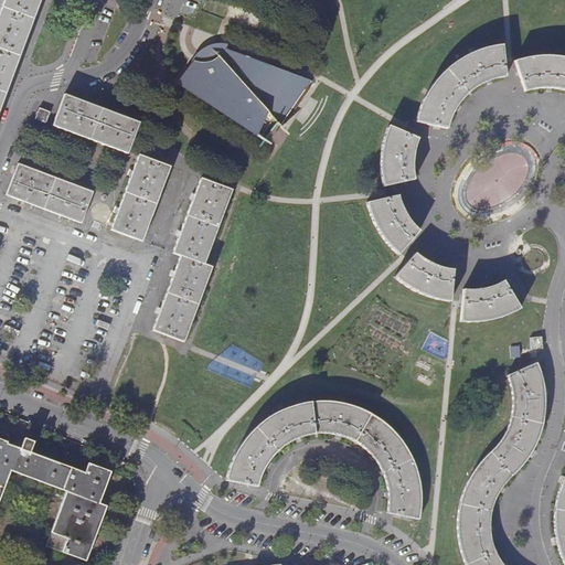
[(0,108),(40,0),(4,0),(0,13),(0,108)]
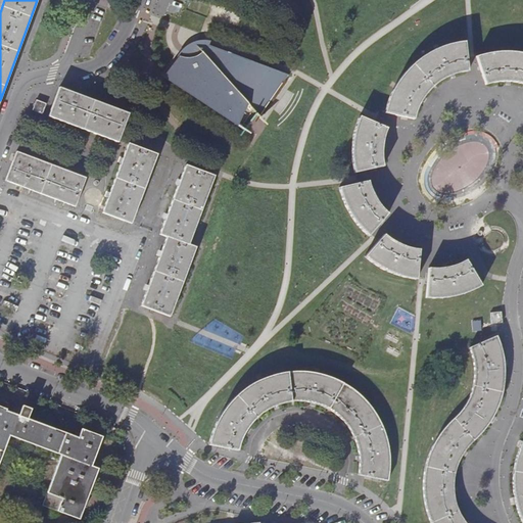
[(177,56),(180,58),(181,57),(182,57),(184,57),(186,56),(189,56),(192,55),(194,54),(198,52),(201,51),(203,49),(206,47),(208,45),(209,45),(210,41),(208,41),(206,41),(204,40),(201,40),(199,41),(196,41),(193,42),(190,43),(188,45),(186,46),(184,48),(182,50),(180,52),(178,54),(177,56)]
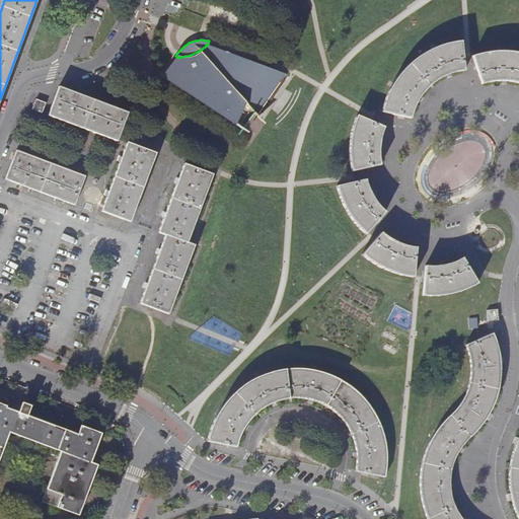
[(386,99),(383,112),(412,118),(417,102),(422,94),(427,89),(433,83),(439,79),(446,75),(454,73),(464,71),(462,57),(461,43),(451,45),(442,48),(434,51),(425,55),(418,61),(410,66),(400,76),(393,86),(386,99)]
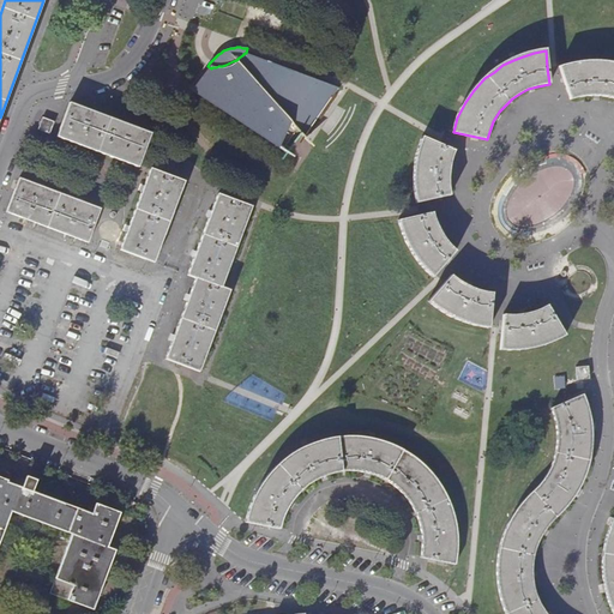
[(211,68),(196,90),(287,152),(300,134),(304,138),(337,88),(246,53),(245,53),(242,55),(239,58),(236,60),(233,61),(228,64),(226,65),(222,66),(218,66),(216,67),(214,67),(212,67),(211,68)]
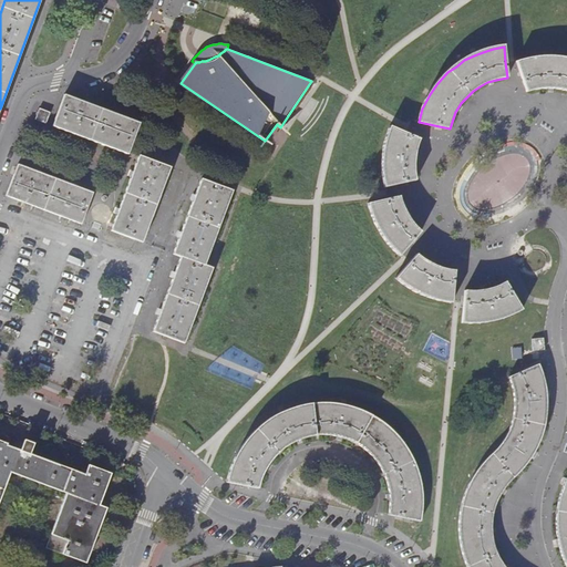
[(528,58),(516,60),(527,92),(539,89),(550,88),(562,90),(566,91),(566,58),(553,55),(540,55),(528,58)]
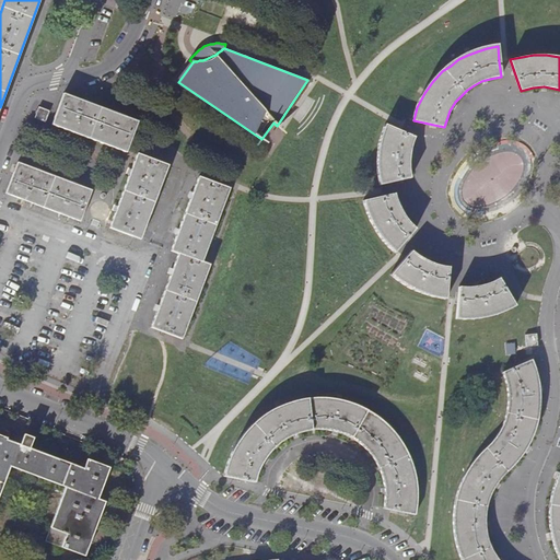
[(66,95),(65,94),(54,125),(127,151),(138,121),(66,95)]
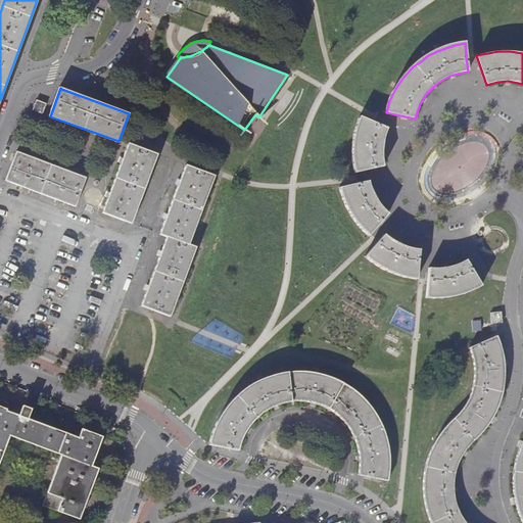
[(47,104),(37,100),(33,109),(43,113),(47,104)]
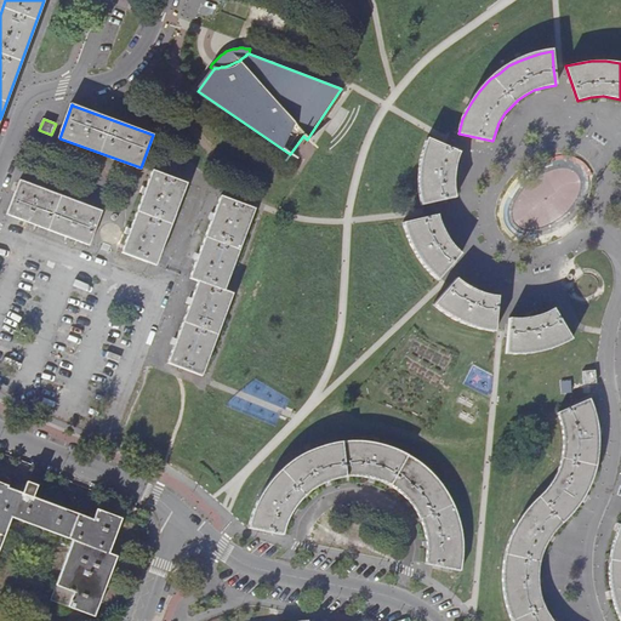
[(460,151),(428,138),(421,160),(420,172),(420,189),(422,206),(456,198),(455,191),(455,177),(456,166),(460,151)]
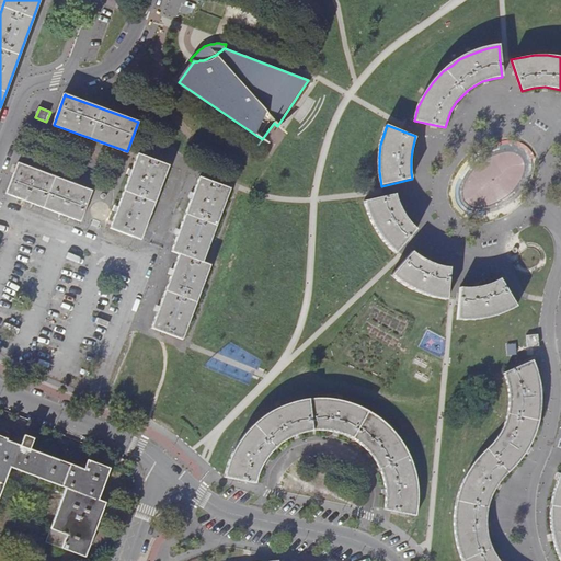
[(169,164),(139,155),(112,229),(141,239),(169,164)]
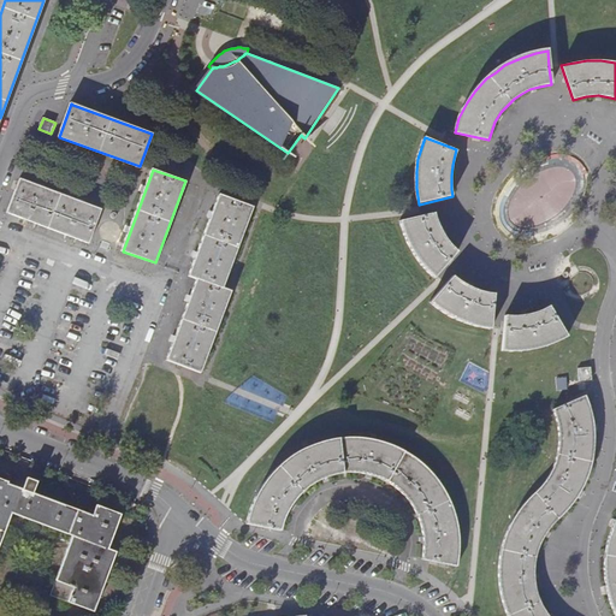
[(9,213),(89,243),(102,211),(22,179),(9,213)]
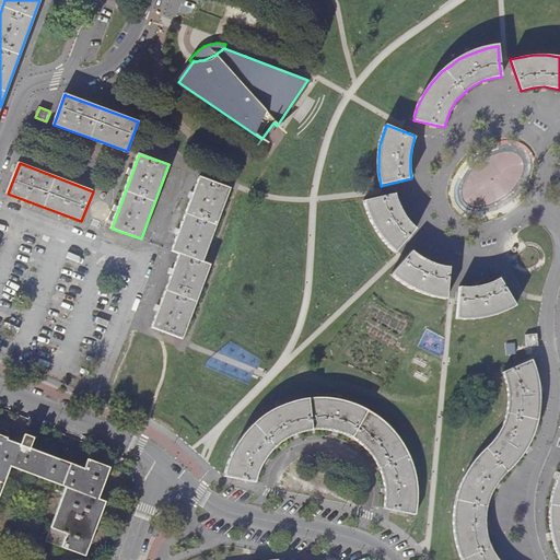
[(230,188),(199,177),(173,251),(181,253),(152,327),(183,338),(210,265),(202,261),(230,188)]
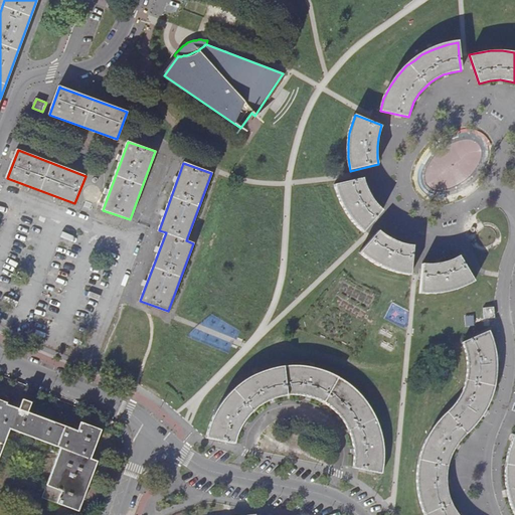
[(363,179),(336,184),(341,201),(345,209),(350,217),(357,225),(363,232),(381,211),(376,204),(371,197),(367,189),(363,179)]
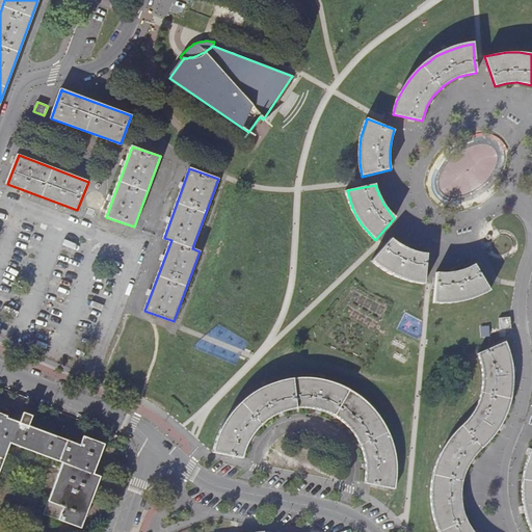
[(391,239),(371,261),(386,270),(395,275),(404,280),(415,283),(424,284),(428,255),(418,253),(409,250),(400,246),(391,239)]
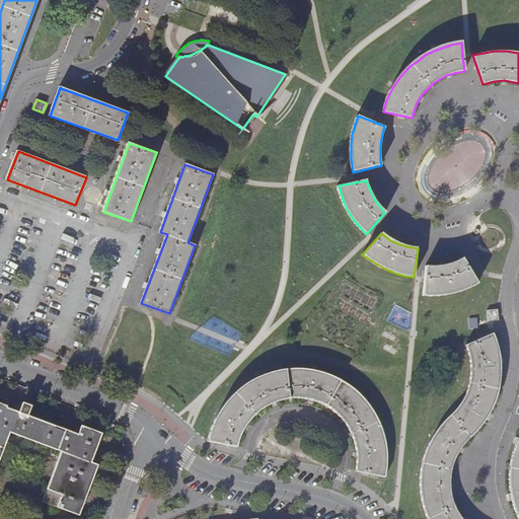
[(478,284),(464,257),(459,261),(449,263),(436,266),(426,267),(424,296),(438,296),(452,294),(466,290),(478,284)]
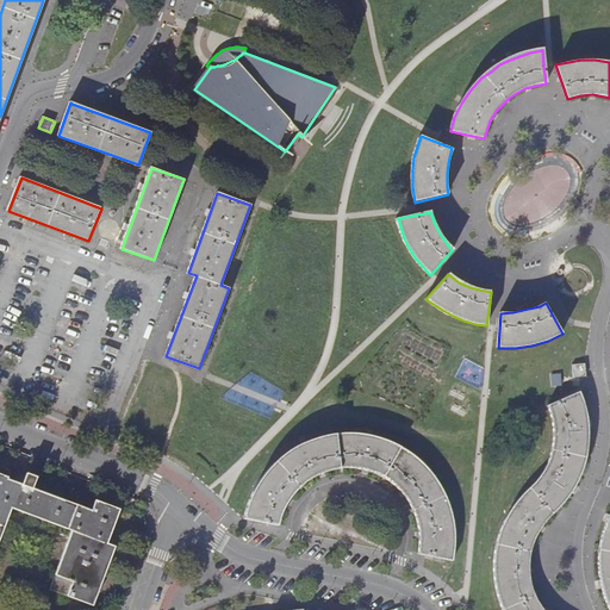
[(585,365),(572,365),(573,377),(585,375),(585,365)]
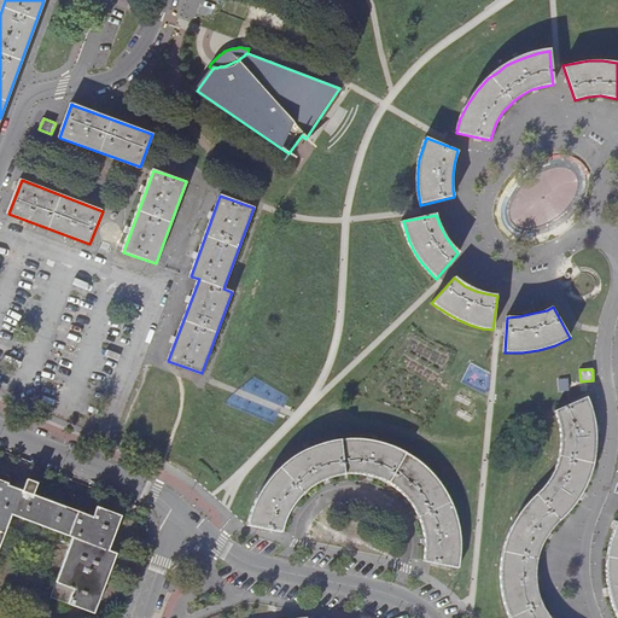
[(587,397),(555,412),(559,425),(560,435),(559,450),(555,464),(551,474),(543,487),(536,495),(528,503),(517,517),(512,528),(507,541),(503,555),(502,565),(502,576),(503,596),(506,607),(511,617),(551,617),(549,617),(544,607),(540,596),(537,583),(536,572),(537,561),(541,551),(546,540),(552,529),(557,525),(564,517),(571,508),(577,500),(584,489),(588,478),(592,467),(595,458),(596,444),(595,430),(593,413),(587,397)]
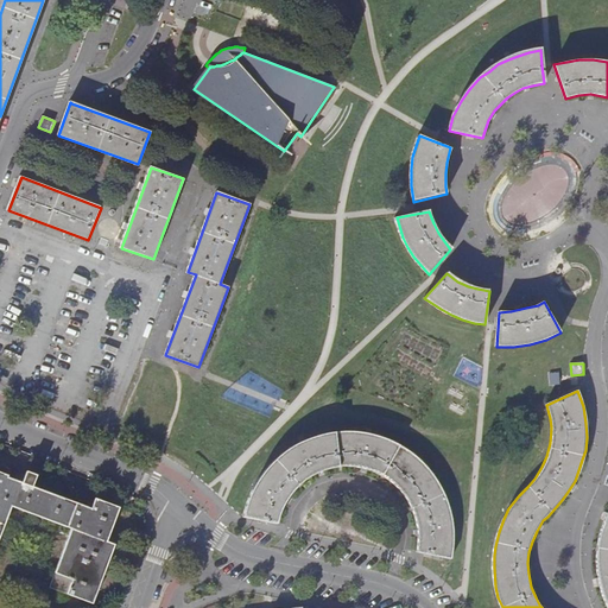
[(249,499),(246,517),(278,523),(282,511),(287,501),(293,493),(301,486),(308,481),(317,475),(329,470),(340,469),(342,468),(356,468),(369,472),(381,477),(385,479),(396,486),(403,493),(410,502),(415,514),(419,526),(420,539),(419,552),(451,559),(454,533),(451,520),(449,507),(443,492),(437,481),(426,468),(416,457),(406,450),(399,447),(393,444),(378,437),(365,434),(349,432),(337,434),(336,434),(325,435),(314,439),(302,443),(291,450),(282,458),(271,467),(265,474),(257,486),(249,499)]
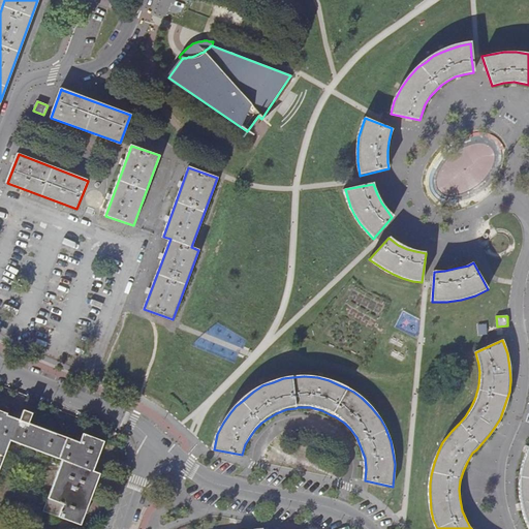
[(0,470),(11,441),(63,460),(49,498),(64,503),(59,517),(82,525),(100,474),(93,471),(104,441),(84,434),(81,442),(29,424),(33,413),(24,410),(21,421),(7,415),(8,413),(0,410),(0,470)]
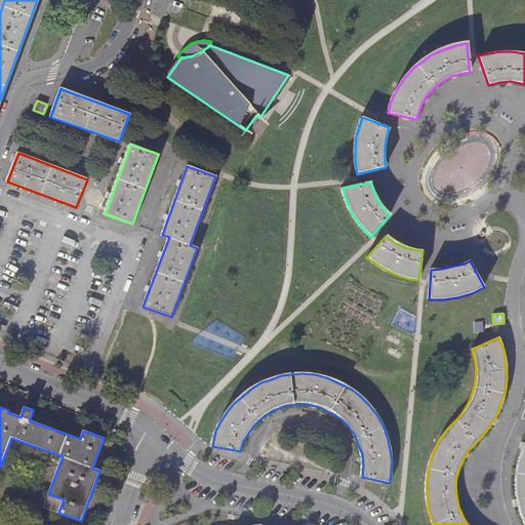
[(524,443),(524,446),(518,460),(517,474),(516,483),(517,496),(519,507),(521,516),(524,524),(524,443)]
